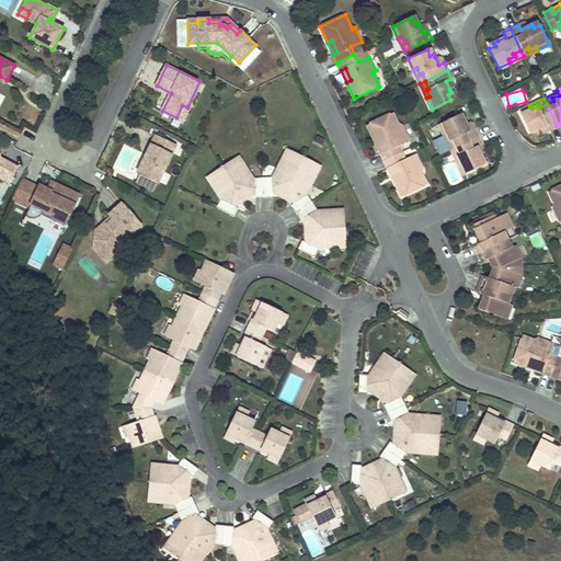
[(518,111),(528,130),(534,127),(536,130),(539,128),(547,125),(549,129),(557,126),(547,104),(539,107),(538,105),(531,109),(529,105),(518,111)]
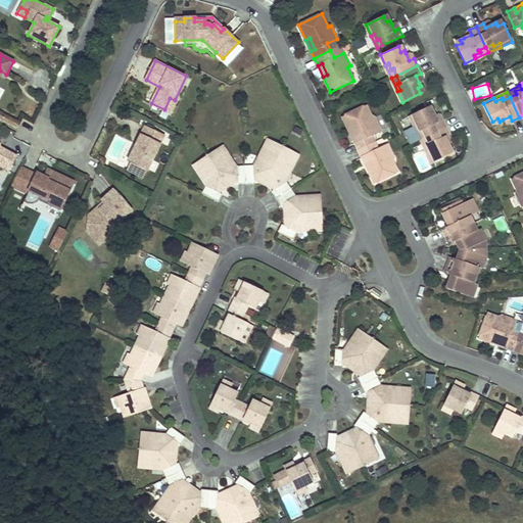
[(170,98),(164,109),(171,112),(177,101),(175,100),(170,98)]
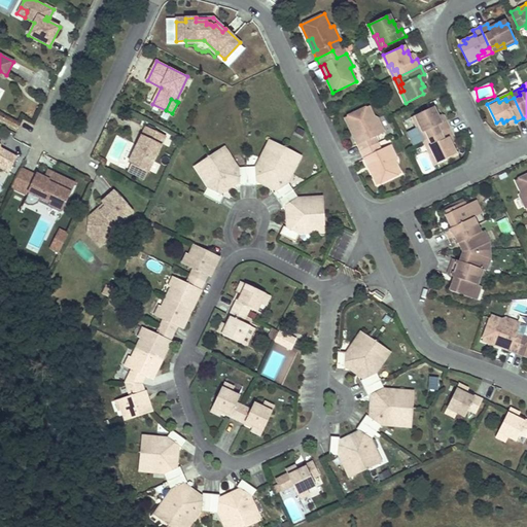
[(369,106),(345,117),(352,132),(356,130),(361,141),(357,143),(361,151),(377,143),(374,136),(384,131),(378,118),(375,119),(369,106)]
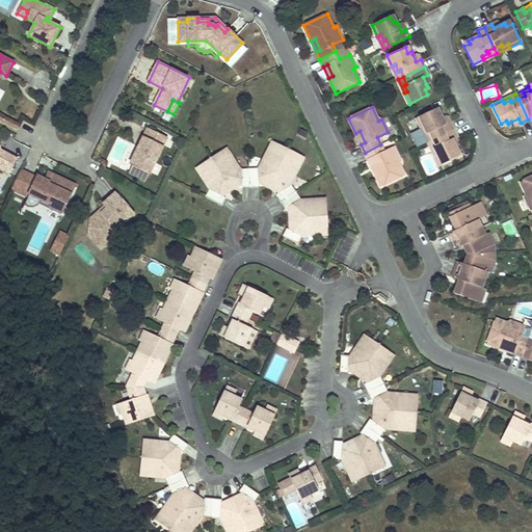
[(437,115),(434,109),(416,117),(421,129),(424,127),(427,133),(429,132),(433,139),(454,129),(450,122),(446,124),(442,116),(441,113),(437,115)]
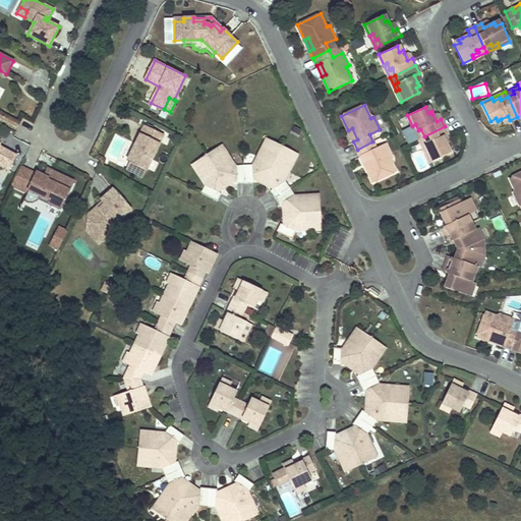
[(415,124),(412,126),(418,138),(424,136),(420,129),(418,130),(415,124)]
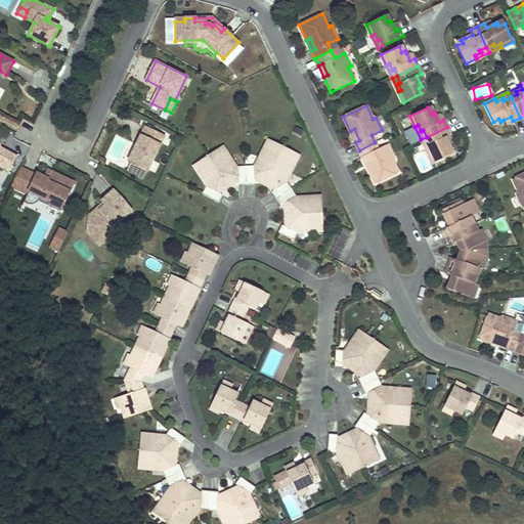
[(148,171),(166,136),(146,127),(137,146),(139,147),(137,153),(135,151),(129,162),(132,163),(148,171)]
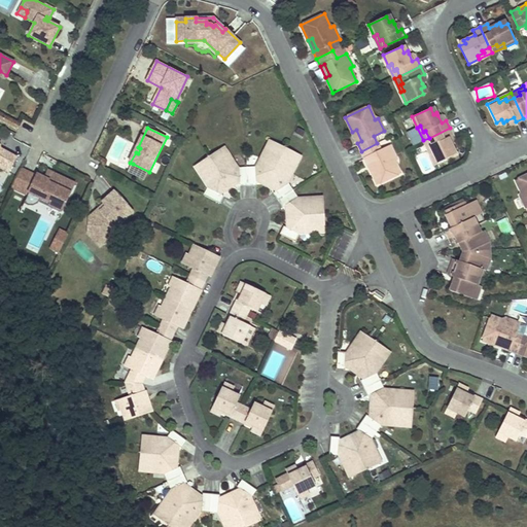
[(434,164),(453,155),(450,149),(453,148),(452,144),(449,138),(453,135),(450,128),(429,138),(432,145),(430,146),(433,151),(429,153),(434,164)]
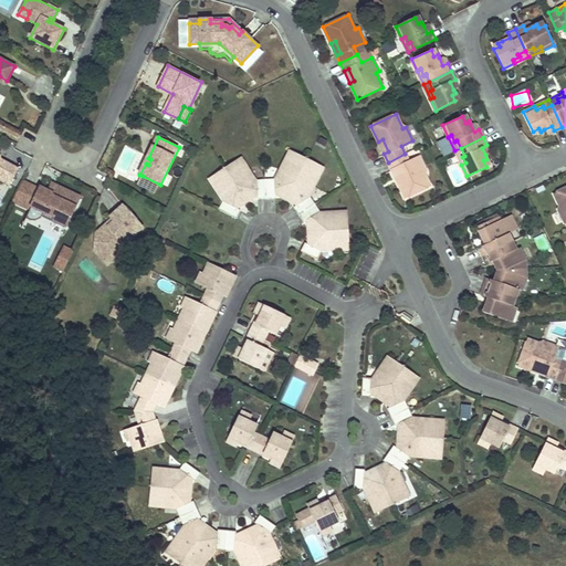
[(388,152),(383,139),(378,142),(384,154),(388,152)]
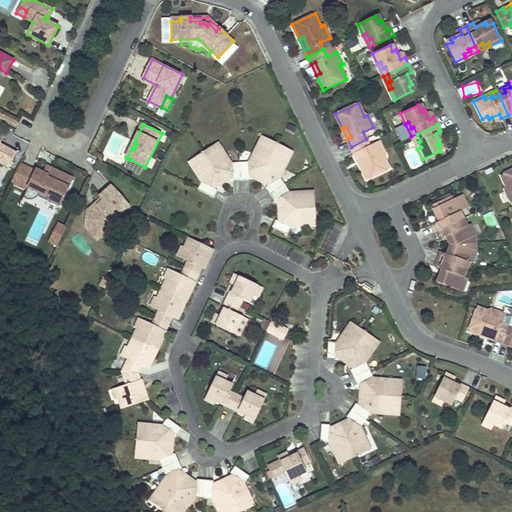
[(411,136),(417,149),(421,147),(418,142),(420,141),(417,134),(411,136)]
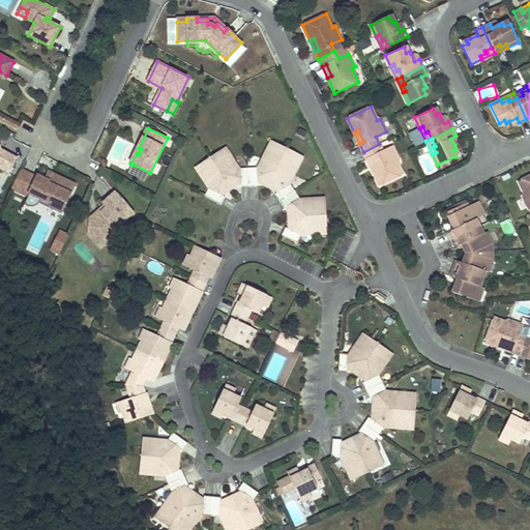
[(196,167),(204,179),(207,177),(211,183),(209,186),(205,197),(221,204),(225,197),(222,195),(225,189),(234,183),(240,183),(240,186),(248,185),(258,185),(258,182),(263,182),(274,187),(277,193),(274,194),(280,201),(285,208),(287,207),(290,212),(291,223),(288,229),(286,227),(282,235),(297,243),(302,234),(304,230),(311,230),(312,233),(327,232),(326,215),(325,199),(310,200),(310,203),(302,203),(300,200),(294,192),(289,183),(287,179),(290,173),(293,175),(302,155),(272,141),(262,159),(265,160),(262,167),(258,168),(247,168),(237,169),(233,169),(230,163),(233,160),(224,148),(210,157),(196,167)]
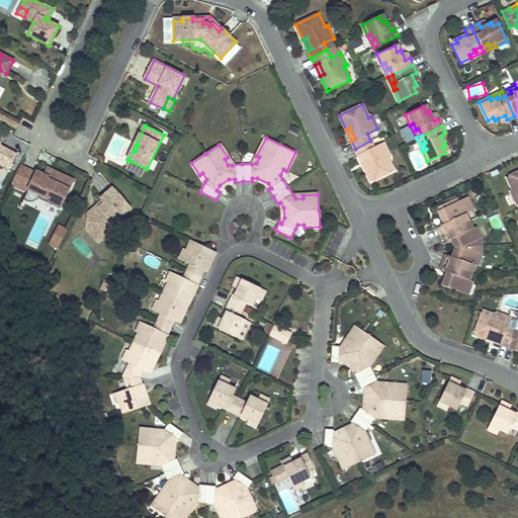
[(363,167),(370,182),(395,170),(387,157),(391,156),(383,143),(374,148),(370,141),(355,149),(358,156),(362,154),(367,165),(363,167)]
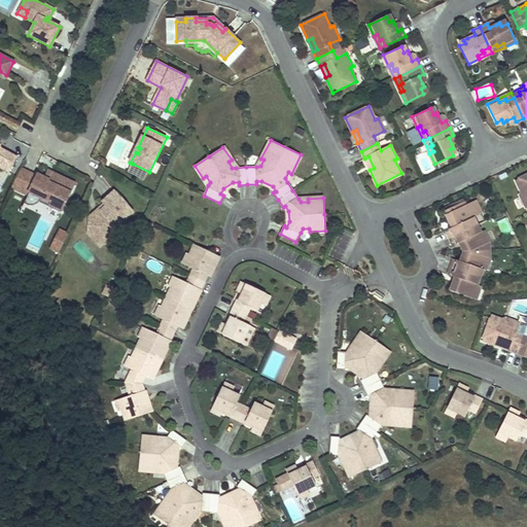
[(0,167),(8,172),(16,156),(0,147),(0,167)]
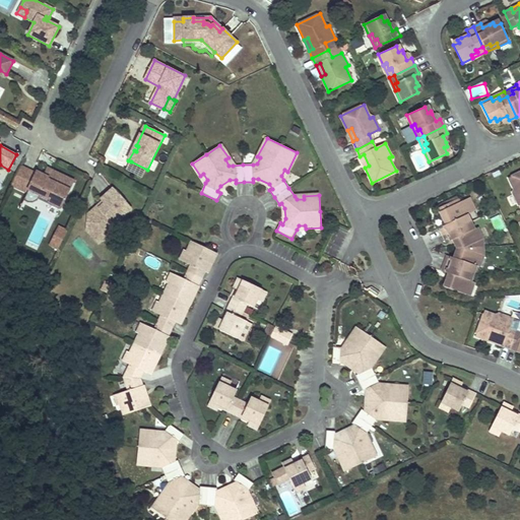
[(365,168),(369,166),(364,154),(360,156),(365,168)]
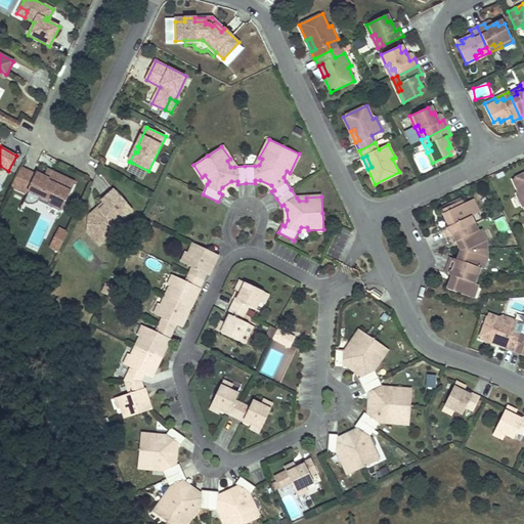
[(132,163),(129,170),(145,178),(148,171),(132,163)]
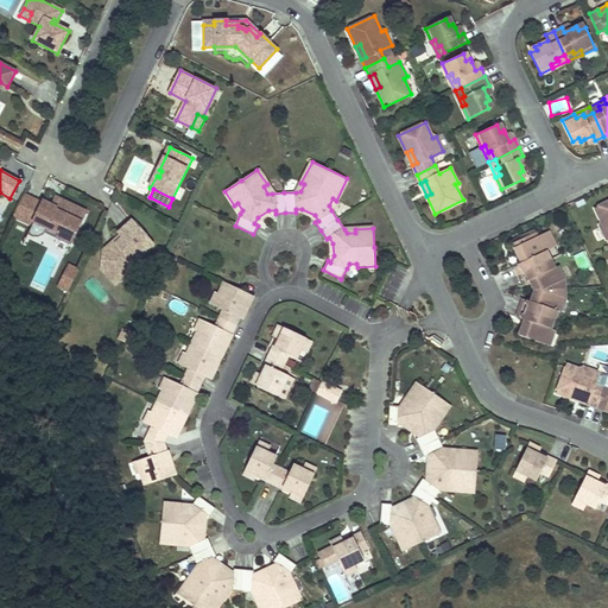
[(24,194),(13,216),(32,225),(27,235),(31,238),(35,238),(39,236),(42,235),(43,234),(45,230),(51,219),(62,223),(56,236),(71,244),(87,211),(59,200),(56,208),(42,201),(40,203),(24,194)]
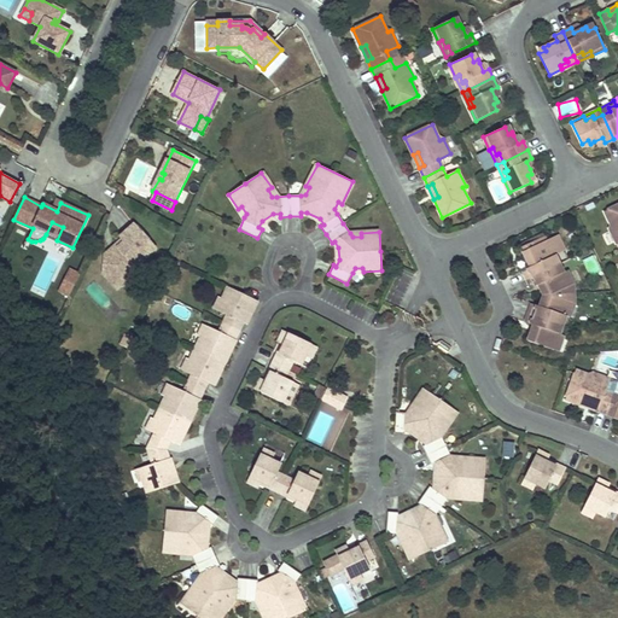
[(617,204),(604,211),(612,227),(608,228),(616,244),(617,243),(617,204)]
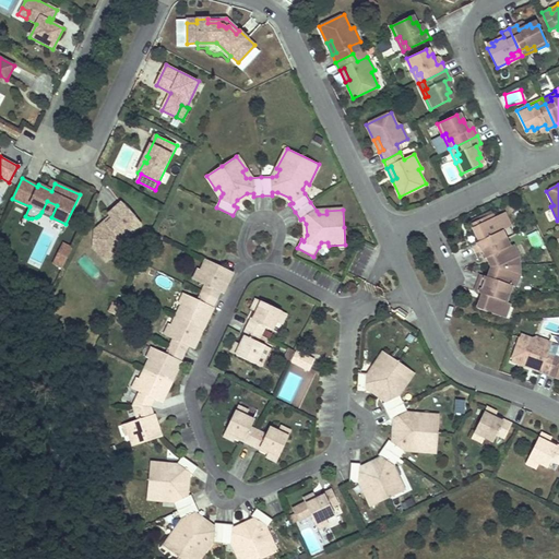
[(289,198),(277,192),(272,192),(276,194),(288,201),(293,203),(289,198)]
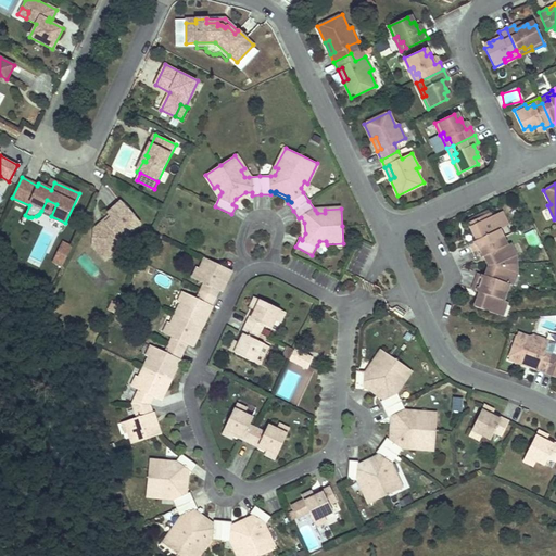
[(252,192),(245,192),(236,199),(232,204),(238,201),(245,196),(252,192)]
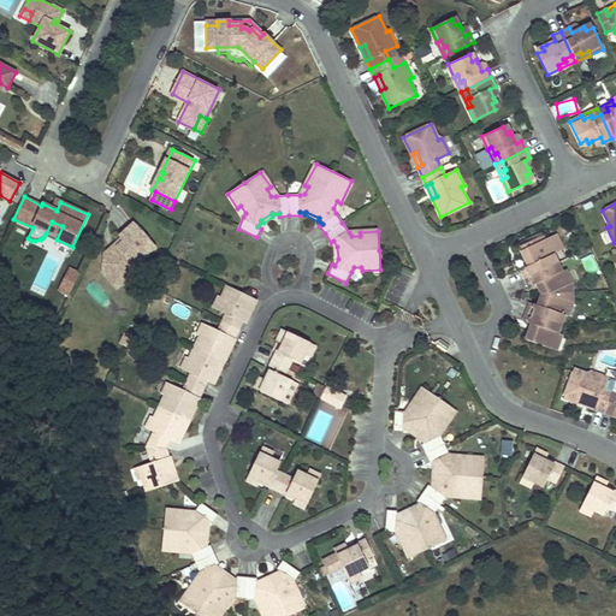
[(158,248),(135,224),(122,237),(123,240),(117,246),(119,248),(111,255),(106,255),(105,276),(119,277),(126,284),(131,278),(132,279),(135,276),(138,272),(136,268),(158,248)]
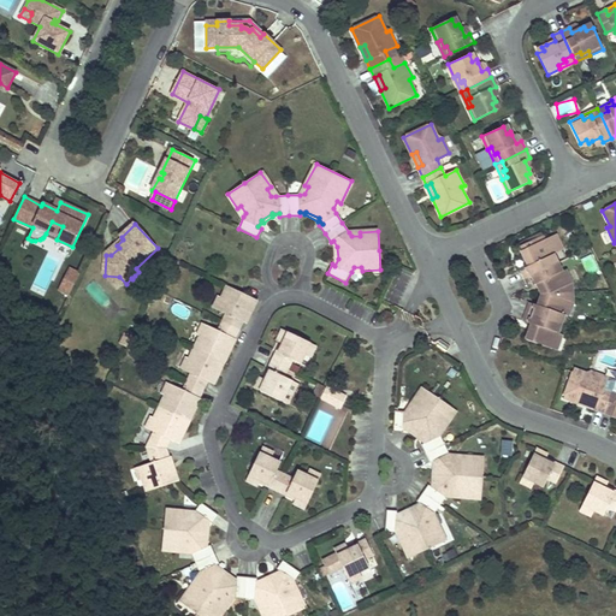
[(563,250),(556,235),(546,240),(554,254),(563,250)]
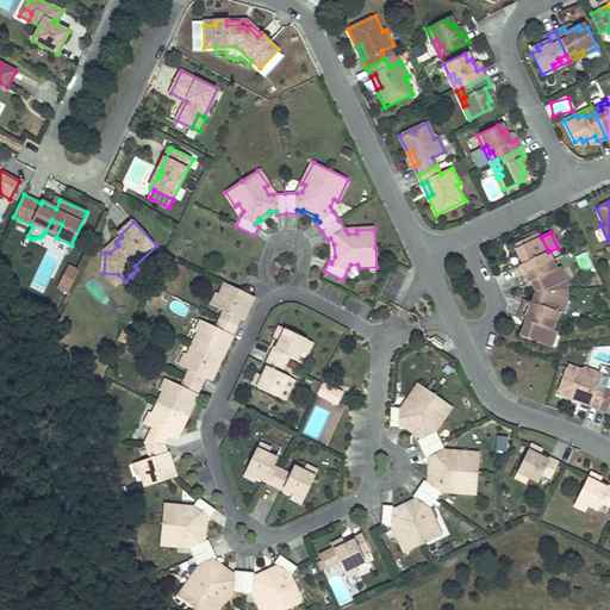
[(555,269),(541,237),(516,249),(521,259),(524,260),(526,262),(523,263),(516,267),(523,285),(531,281),(534,280),(535,282),(534,286),(536,291),(534,297),(535,300),(535,303),(533,303),(524,299),(518,318),(527,321),(528,322),(527,324),(524,325),(521,336),(547,346),(552,330),(559,312),(562,299),(561,280),(555,269)]
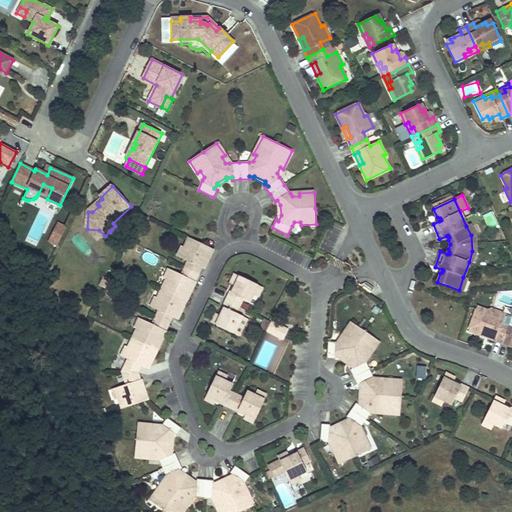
[(99,206),(97,204),(88,212),(92,212),(99,206)]
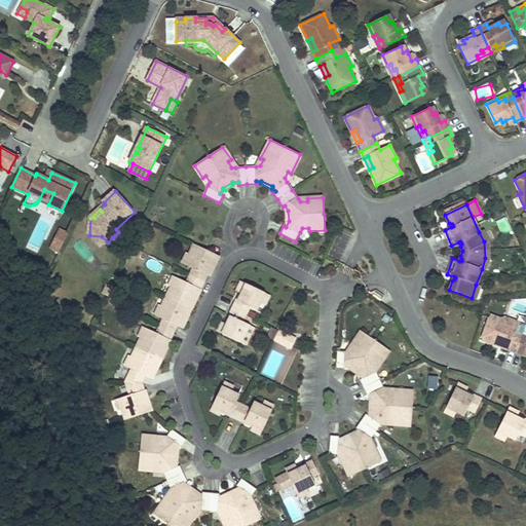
[(508,217),(498,220),(502,235),(512,232),(508,217)]
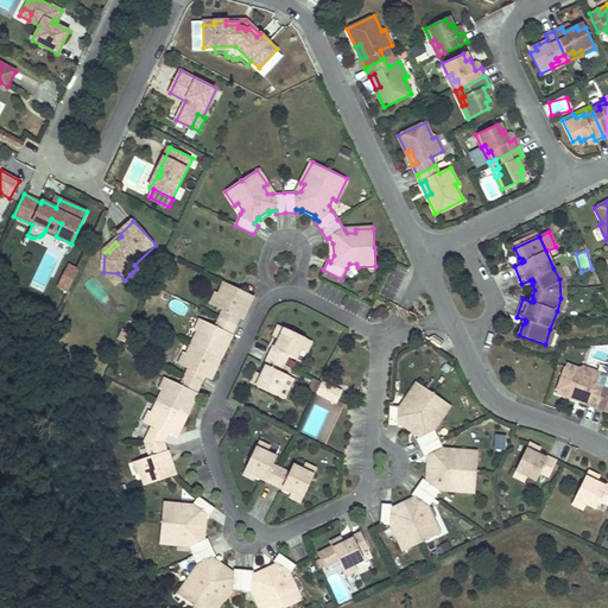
[(67,291),(77,270),(68,265),(57,286),(67,291)]
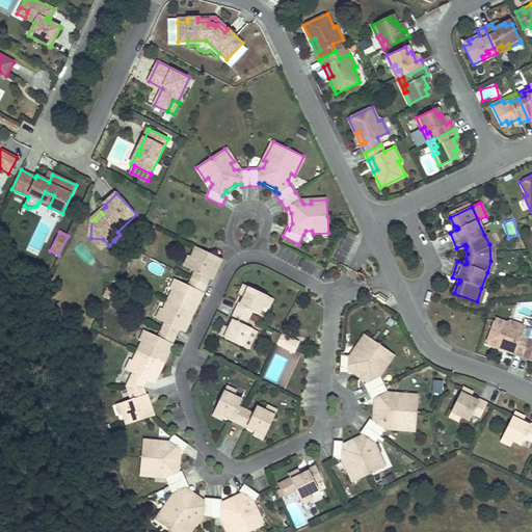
[(494,243),(488,233),(484,235),(489,244),(490,261),(487,272),(490,273),(495,262),(494,243)]
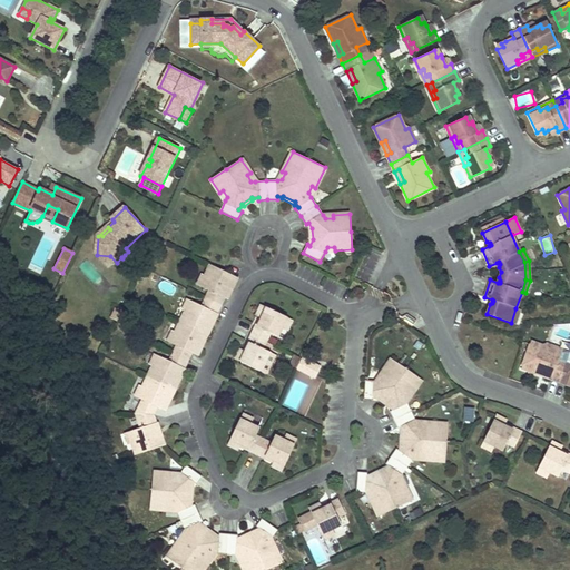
[(117,263),(110,256),(97,255),(109,269),(117,263)]
